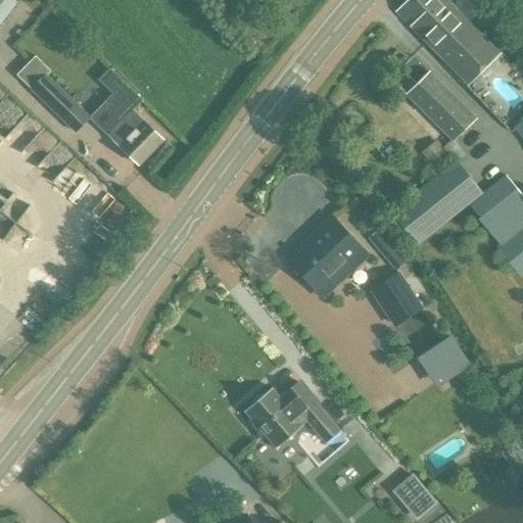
[(13,0),(0,0),(0,22),(16,2),(13,0)]
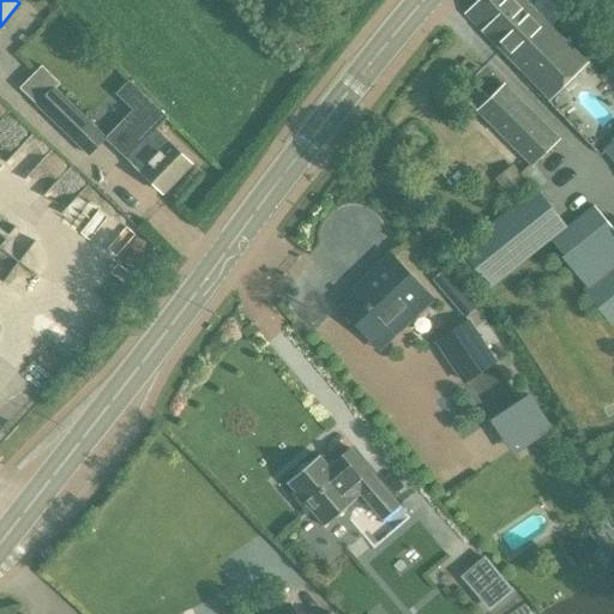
[(549,97),(585,61),(524,0),(480,0),(467,13),(549,97)]
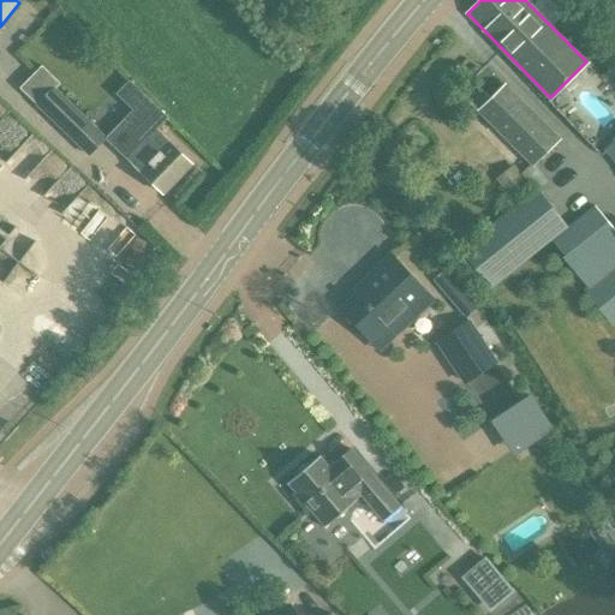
[(19,88),(88,155),(105,137),(54,89),(59,83),(41,66),(19,88)]
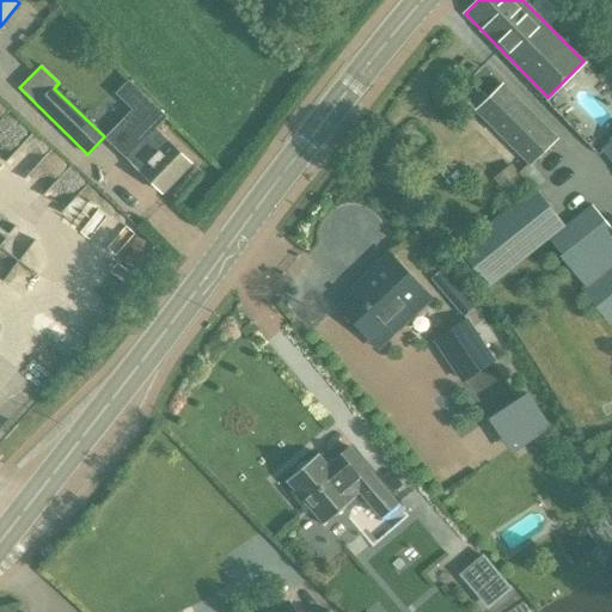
[(163,194),(191,164),(154,127),(165,116),(129,83),(118,93),(135,110),(110,136),(110,142),(163,194)]
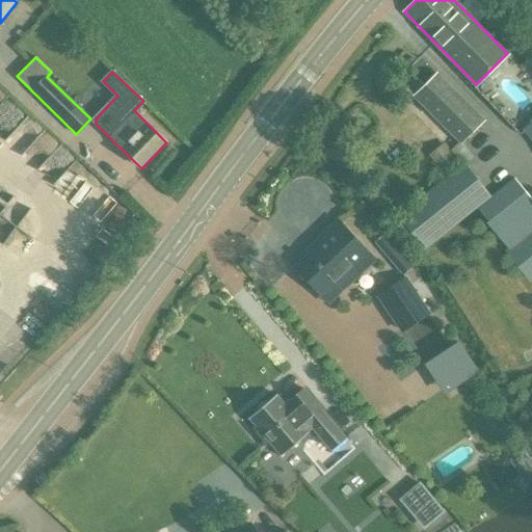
[(403,84),(411,91),(460,142),(483,121),(439,74),(424,87),(413,75),(403,84)]
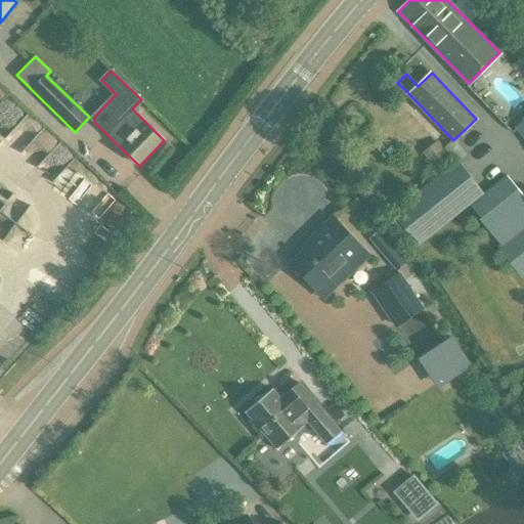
[(418,245),(482,193),(456,162),(393,213),(418,245)]
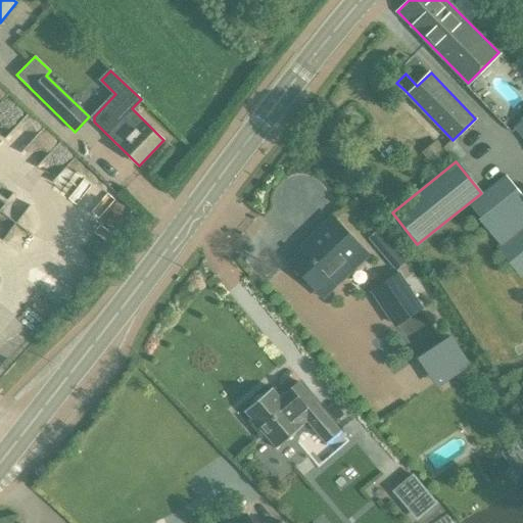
[(490,231),(522,205),(522,198),(505,176),(469,204),(490,231)]
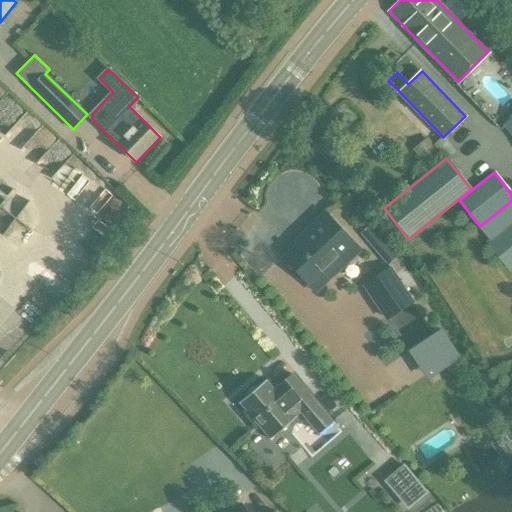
[(308,284),(353,243),(326,214),(306,232),(309,235),(284,258),(308,284)]
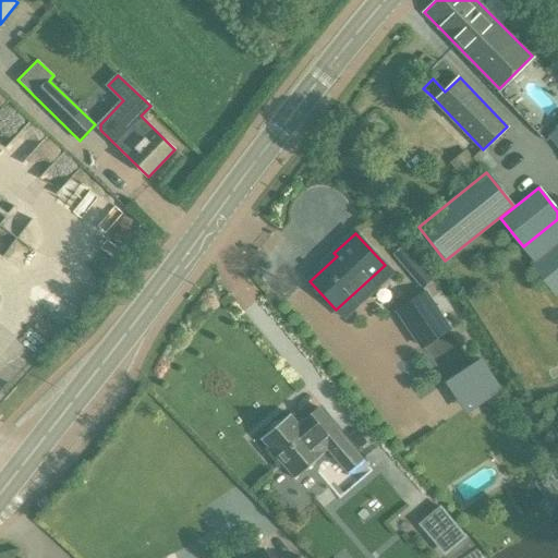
[(556,295),(557,293),(557,242),(532,264),(556,295)]
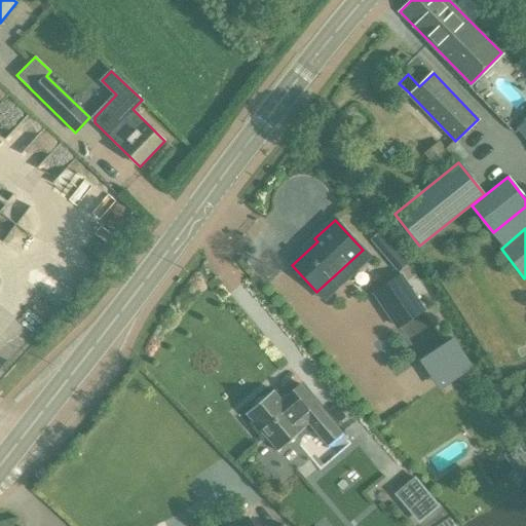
[(398,328),(423,310),(400,276),(374,293),(398,328)]
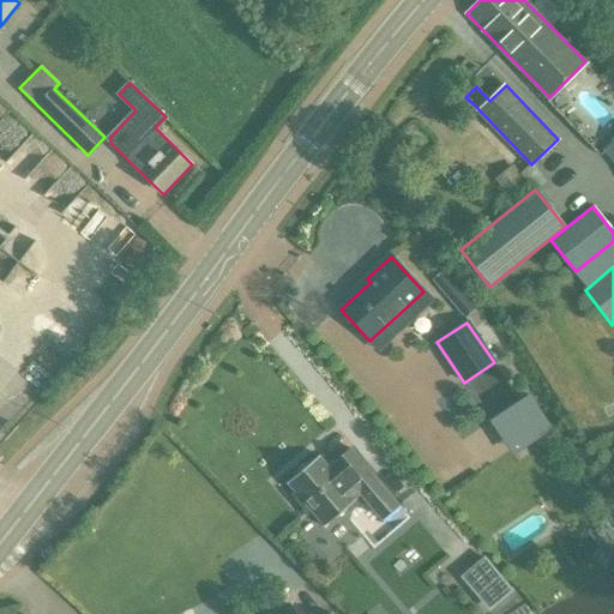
[(317,457),(286,482),(321,527),(359,495),(379,521),(396,507),(348,449),(325,467),(317,457)]
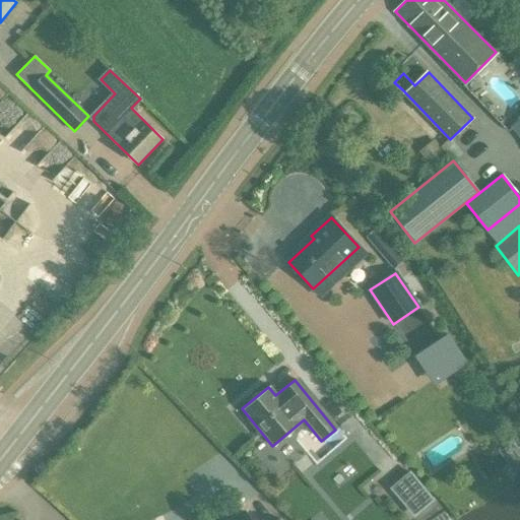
[(519,473),(519,447),(519,446),(517,448),(513,441),(508,441),(501,445),(500,450),(517,476),(519,473)]
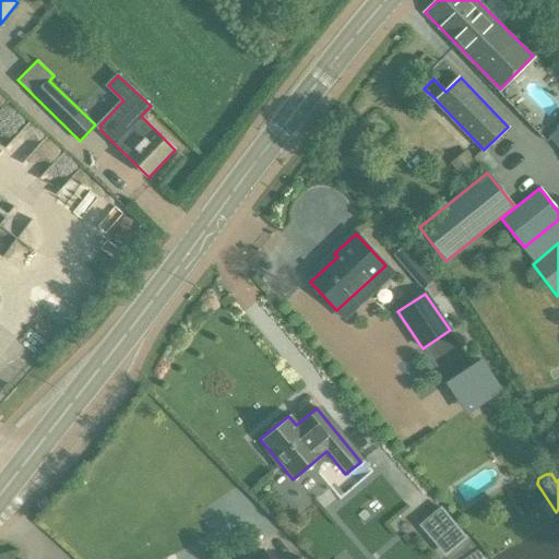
[(465,537),(440,509),(420,526),(445,554),(465,537)]
